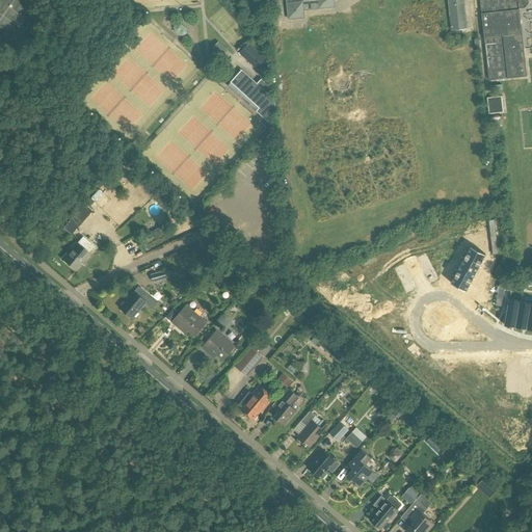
[(0,0),(0,6),(4,9),(10,0),(0,0)]
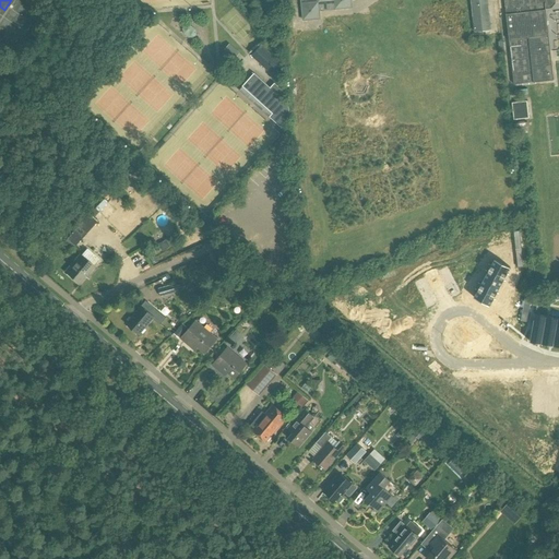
[(300,0),(302,21),(319,19),(319,11),(352,8),(351,0),(300,0)]
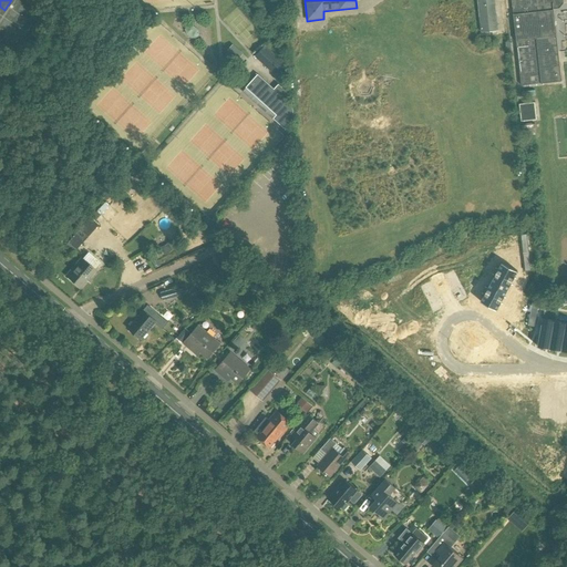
[(477,0),(482,33),(497,31),(494,0),(477,0)]
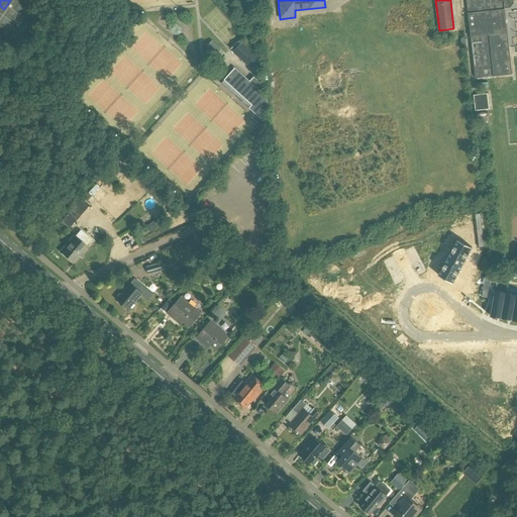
[(466,0),(475,79),(512,75),(510,58),(505,59),(505,56),(508,56),(505,34),(507,34),(504,7),(509,6),(512,3),(511,0),(466,0)]
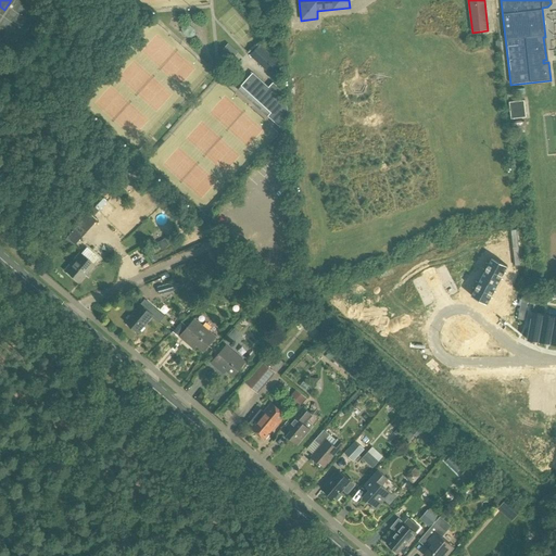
[(239,53),(228,45),(224,49),(223,50),(234,60),(239,53)]
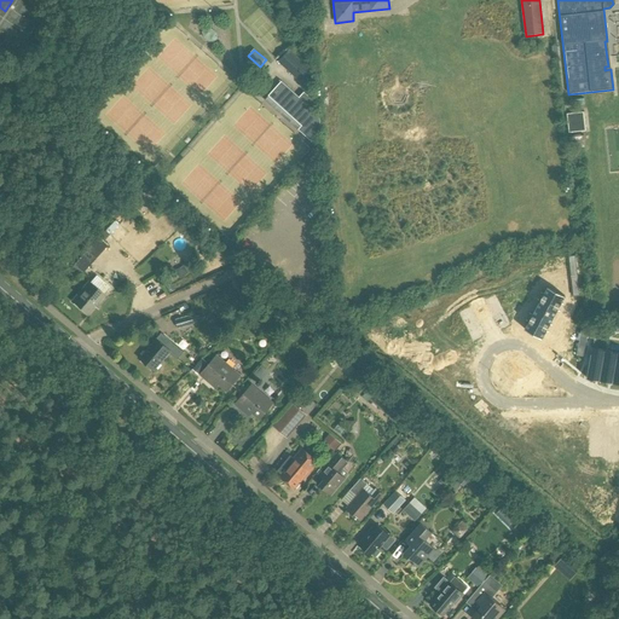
[(301,80),(311,69),(289,50),(279,61),(301,80)]
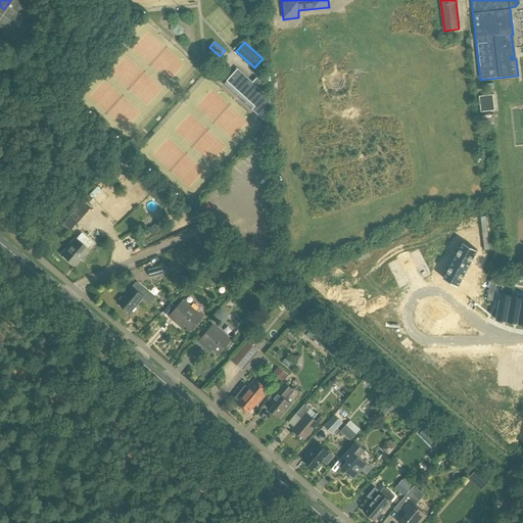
[(226,81),(254,106),(251,109),(262,119),(267,113),(268,111),(269,109),(270,107),(271,103),(270,101),(269,98),(267,95),(265,93),(269,89),(256,78),(252,83),(237,68),(226,81)]
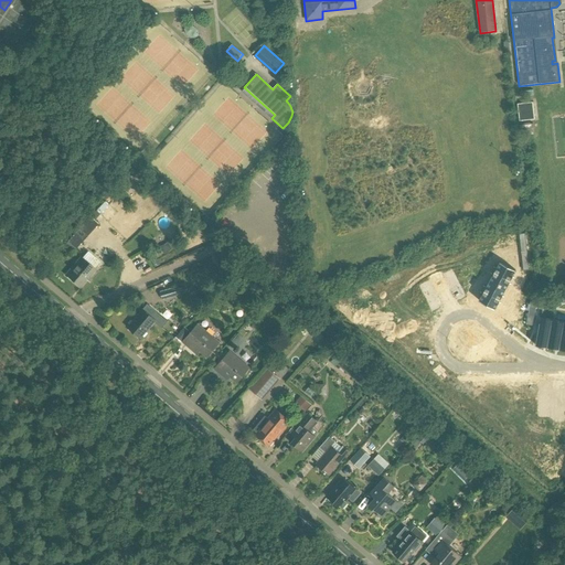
[(516,104),(519,120),(534,119),(533,103),(516,104)]
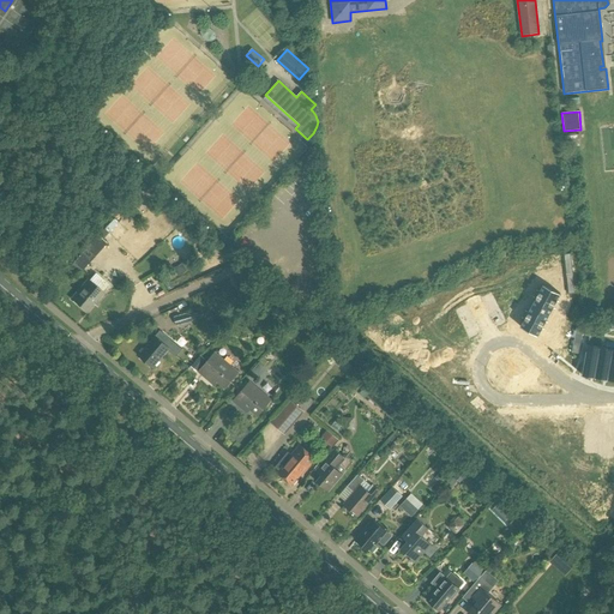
[(74,263),(83,270),(108,244),(98,235),(74,263)]
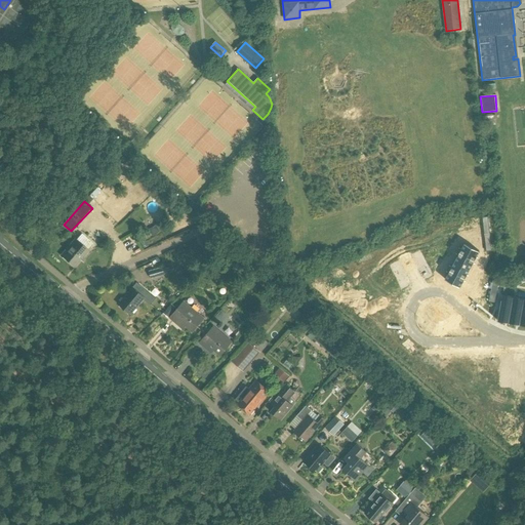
[(156,226),(150,229),(153,236),(160,232),(156,226)]
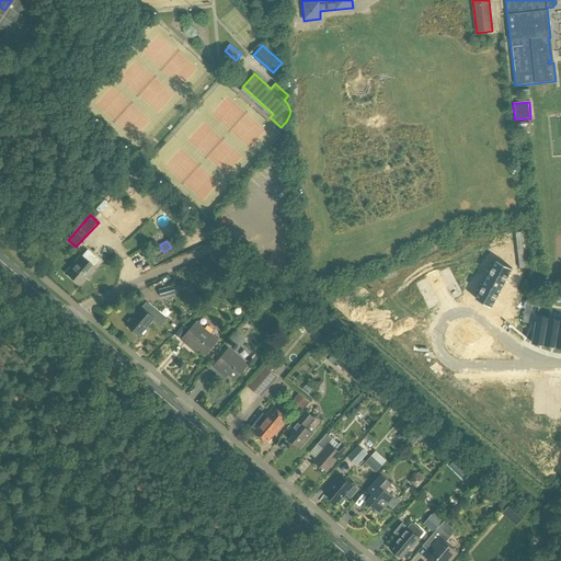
[(227,249),(214,256),(214,258),(219,268),(224,266),(221,263),(231,259),(228,251),(228,250),(227,249)]
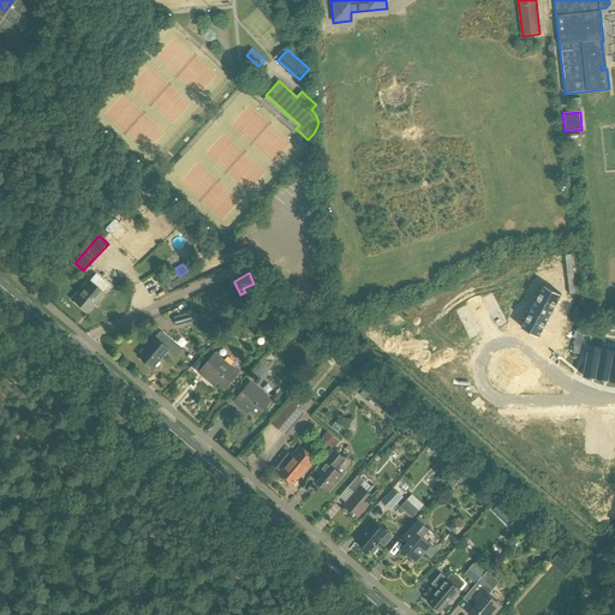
[(538,291),(560,303),(567,291),(544,279),(538,291)]
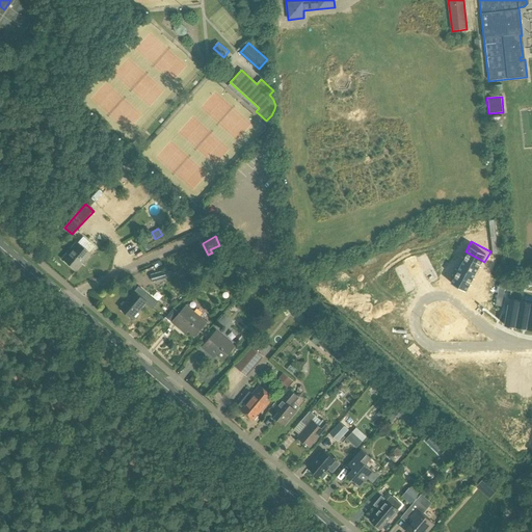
[(62,259),(75,269),(80,263),(85,268),(95,258),(88,254),(89,253),(76,242),(62,259)]
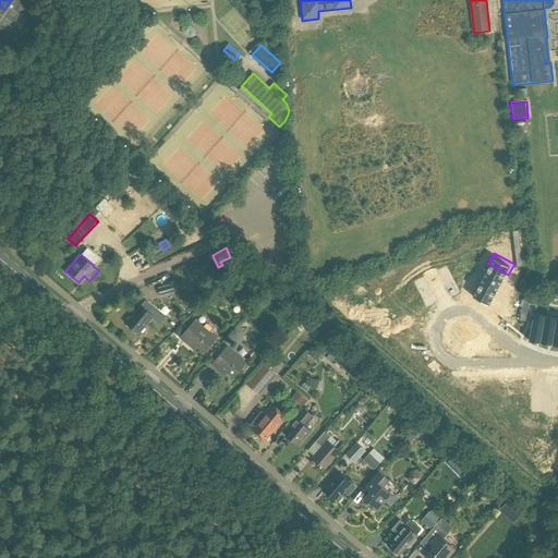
[(488,264),(483,275),(502,284),(508,275),(488,264)]
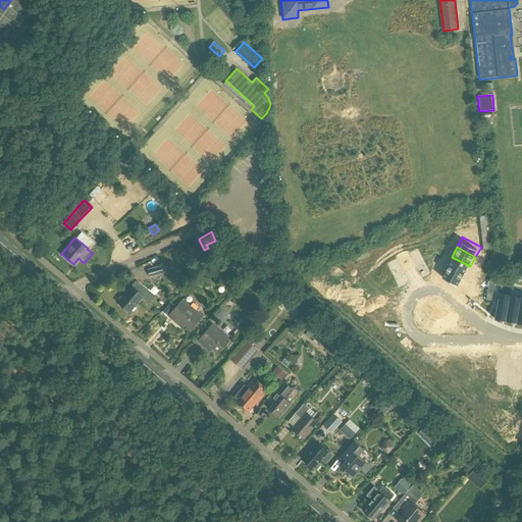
[(447,266),(465,276),(470,266),(452,257),(447,266)]
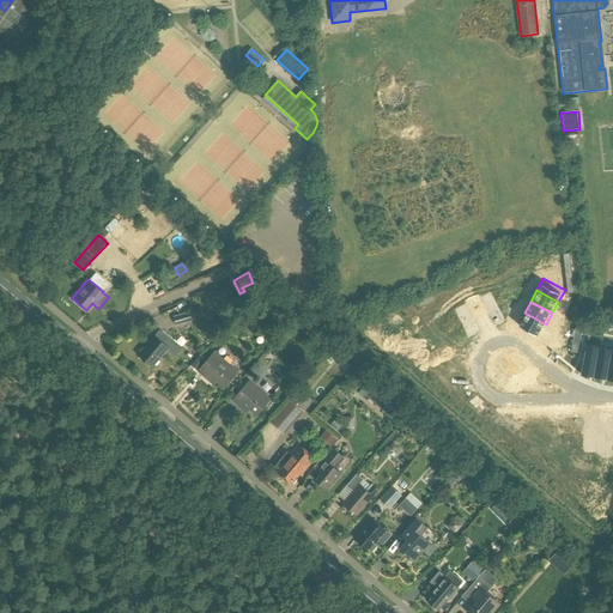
[(540,337),(546,325),(525,313),(519,325),(540,337)]
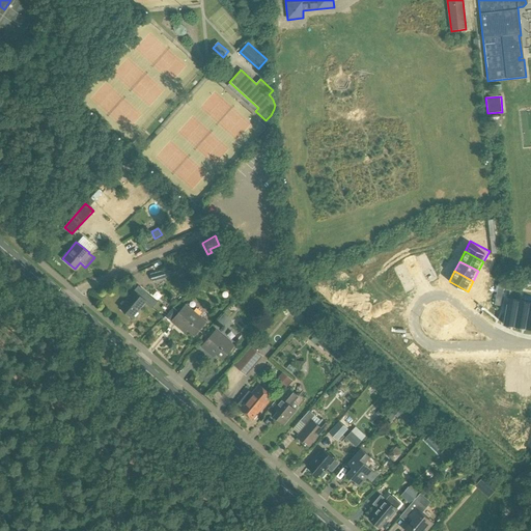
[(149,275),(151,282),(166,278),(164,272),(149,275)]
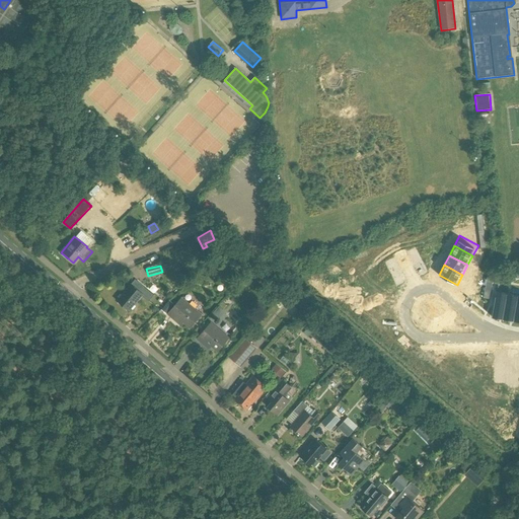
[(118,300),(129,310),(141,296),(148,302),(153,296),(135,281),(132,285),(131,284),(118,300)]
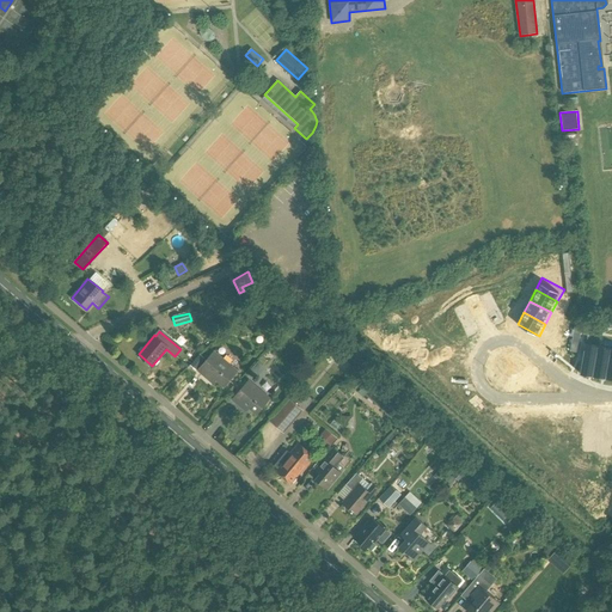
[(580,374),(593,377),(598,352),(585,349),(580,374)]
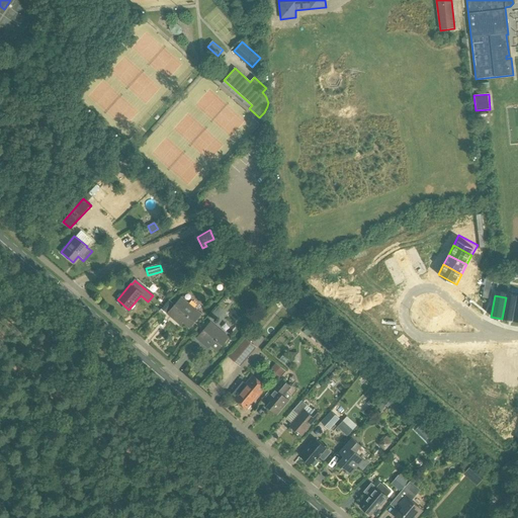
[(167,315),(177,323),(180,320),(190,328),(201,315),(181,297),(167,315)]
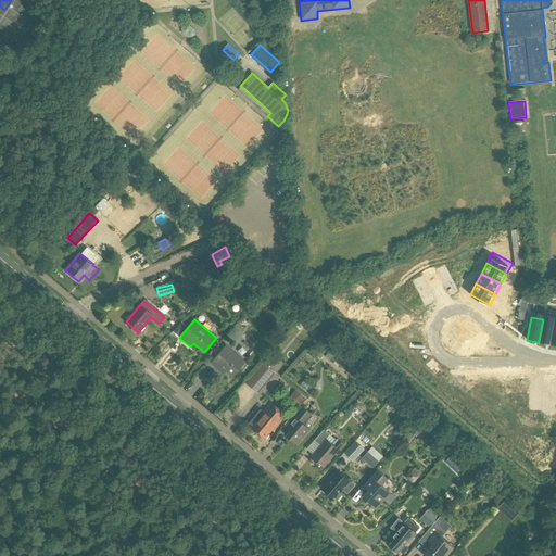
[(539,342),(551,344),(554,324),(554,321),(552,321),(543,319),(539,342)]
